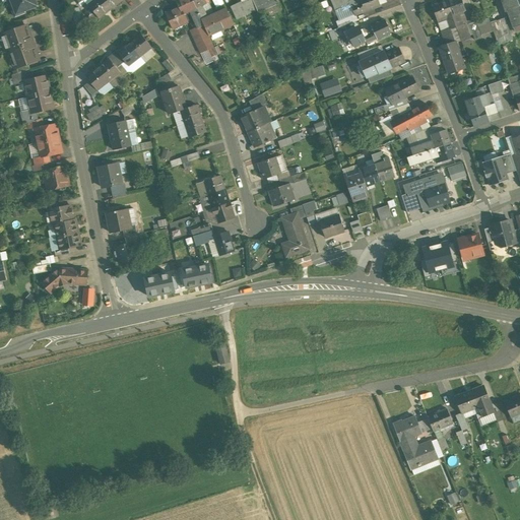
[(11,0),(13,5),(10,6),(15,17),(25,13),(24,10),(37,5),(34,0),(11,0)]
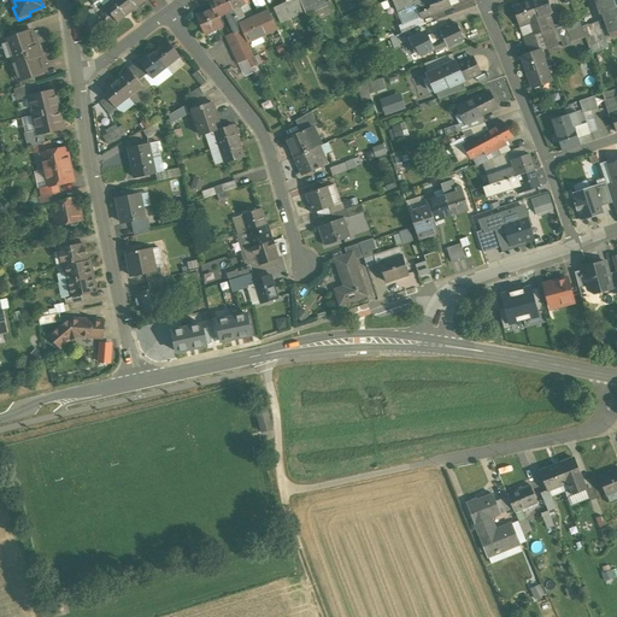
[(122,0),(112,0),(105,6),(118,23),(131,12),(122,0)]
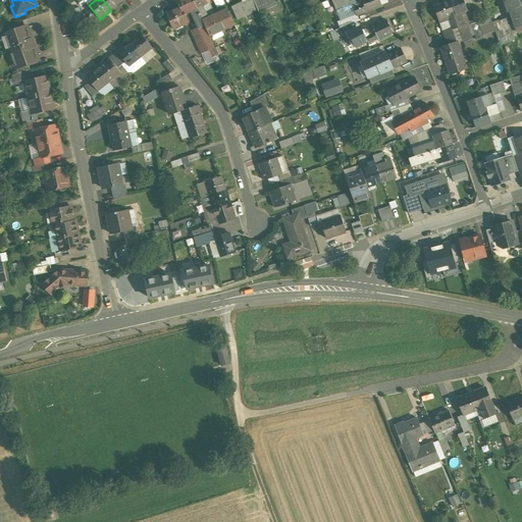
[(103,0),(111,10),(122,1),(121,0),(103,0)]
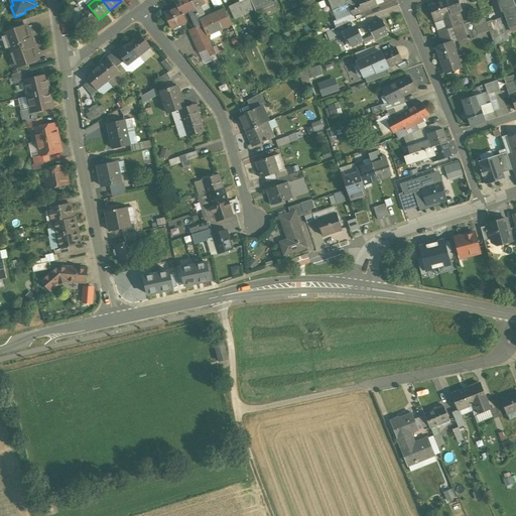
[(190,0),(175,0),(178,7),(181,14),(182,14),(189,11),(195,8),(190,0)]
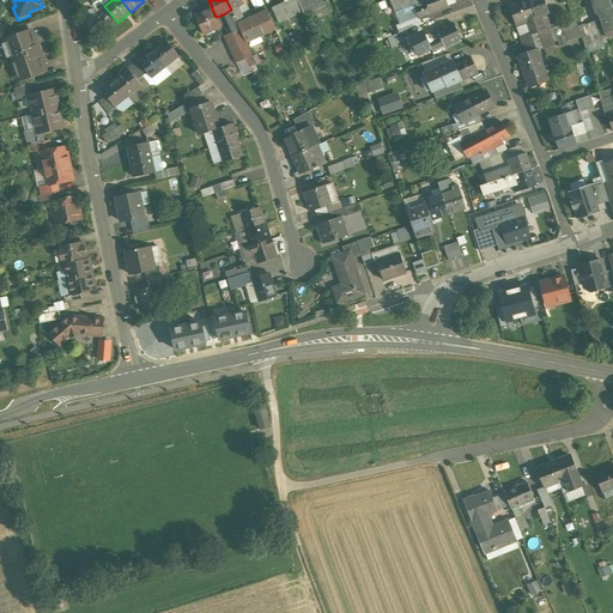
[(244,0),(226,0),(231,10),(238,7),(247,4),(244,0)]
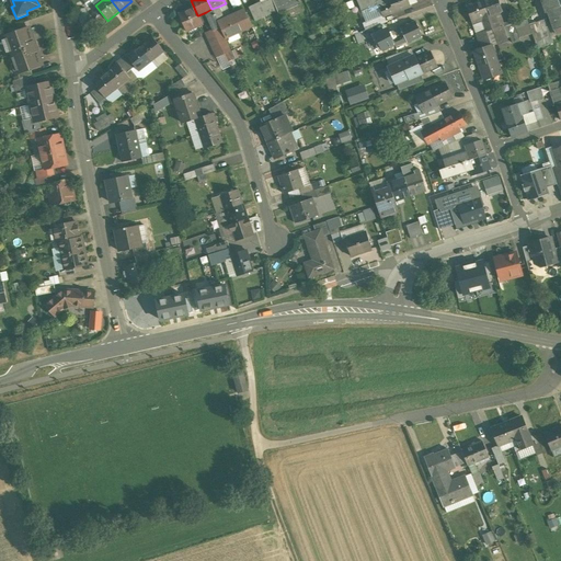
[(272,0),(264,0),(249,8),(254,22),(275,12),(273,8),(275,7),(272,0)]
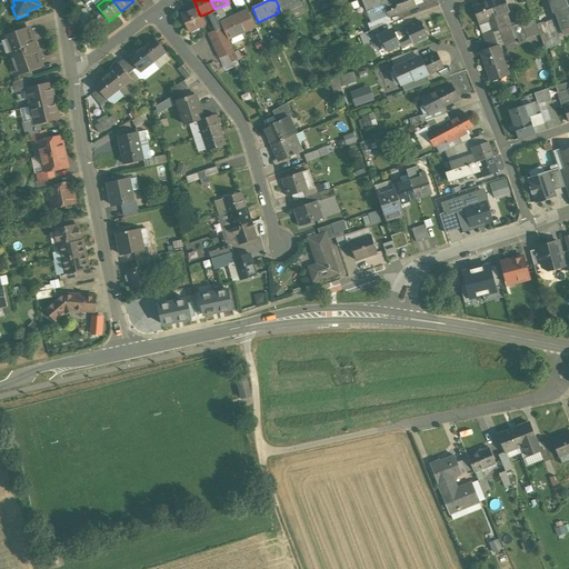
[(276,0),(279,7),(282,15),(288,12),(291,19),(308,11),(305,5),(302,0),(276,0)]
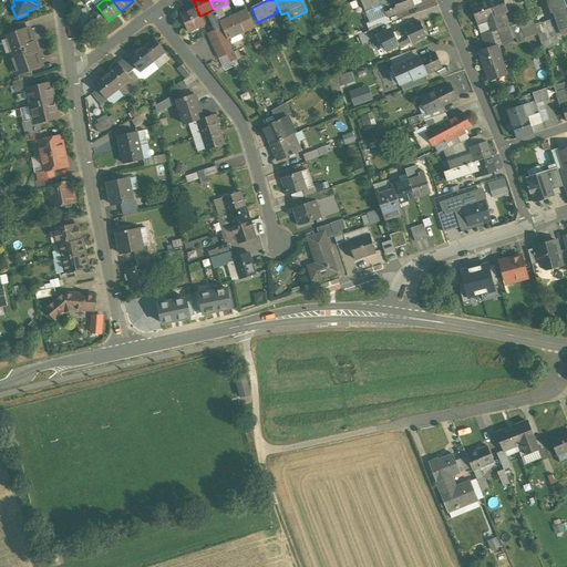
[(413,7),(411,0),(360,0),(366,12),(371,10),(372,13),(384,10),(387,17),(388,17),(413,7)]
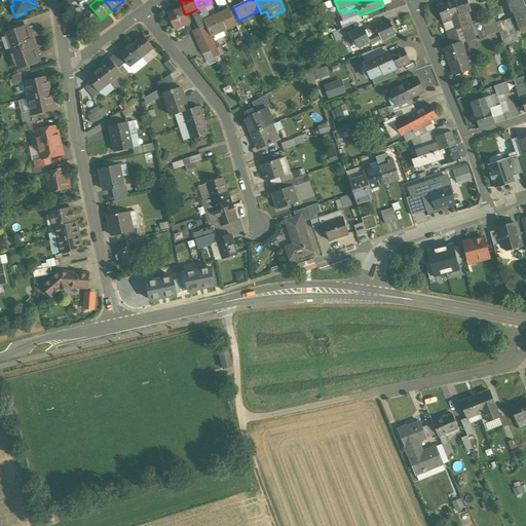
[(452,0),(438,5),(443,21),(451,17),(457,15),(452,0)]
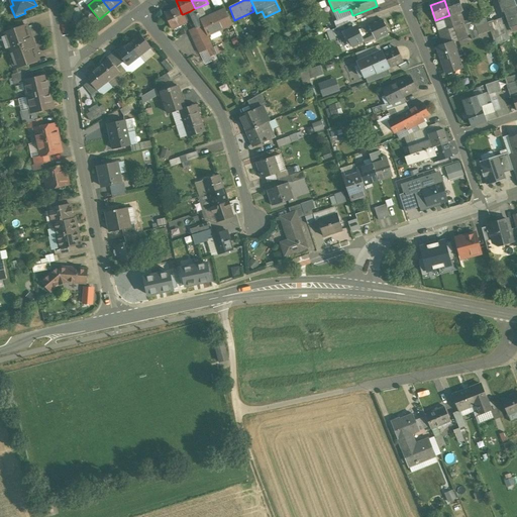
[(458,0),(444,0),(449,15),(455,13),(462,10),(458,0)]
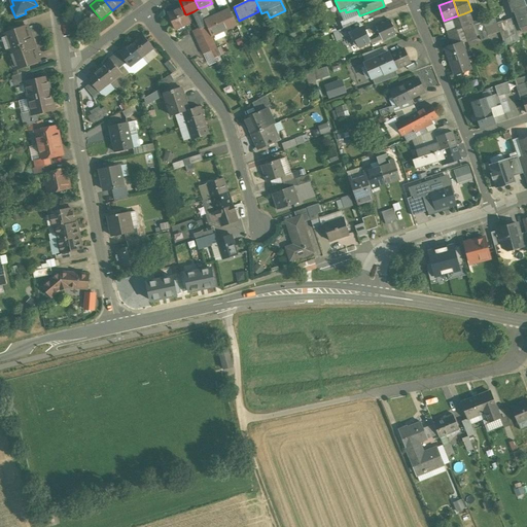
[(526,7),(526,6),(520,8),(517,0),(510,0),(514,10),(515,10),(521,28),(526,26),(526,7)]
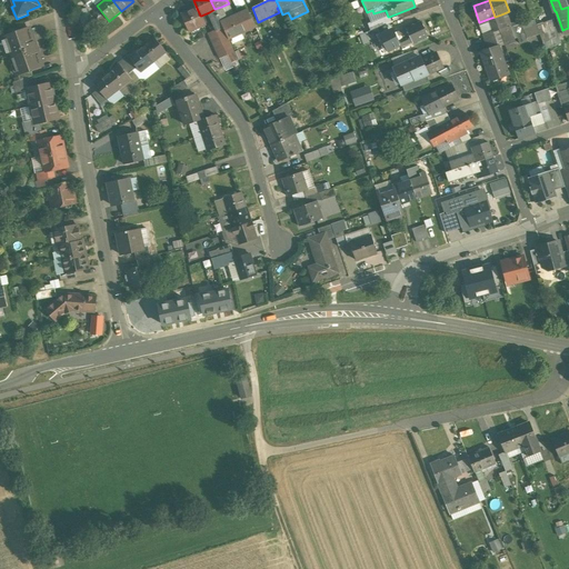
[(228,19),(221,7),(215,9),(221,22),(228,20),(228,19)]
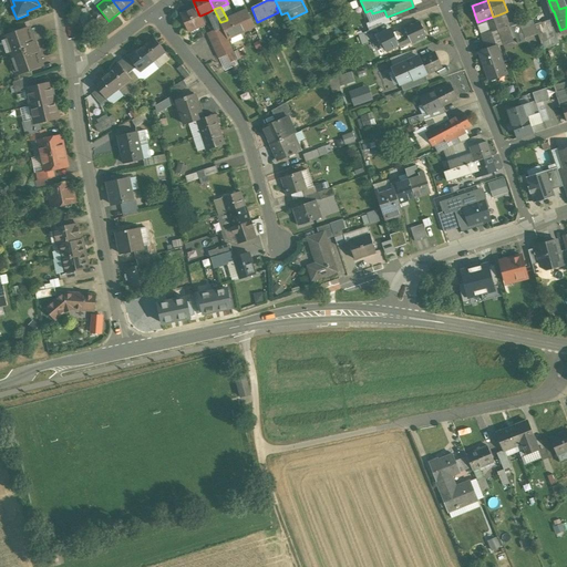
[(196,8),(182,14),(189,31),(204,24),(200,16),(199,16),(196,8)]
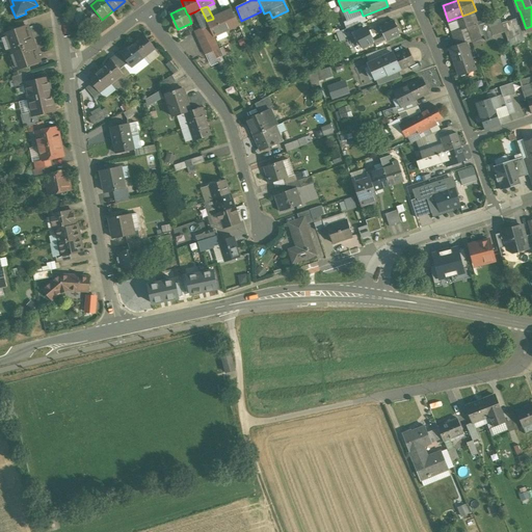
[(81,8),(75,9),(77,22),(83,21),(81,8)]
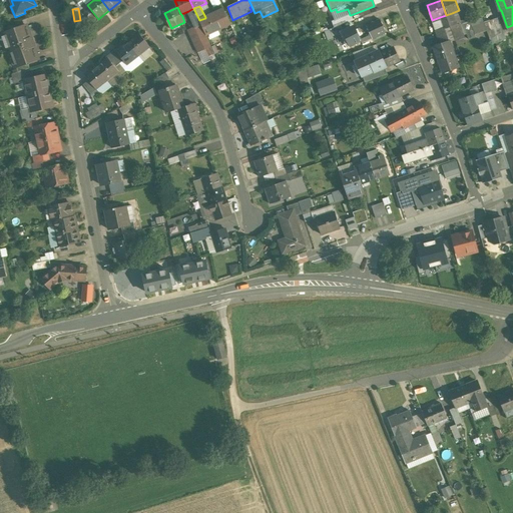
[(199,20),(193,8),(188,11),(193,22),(193,23),(199,20)]
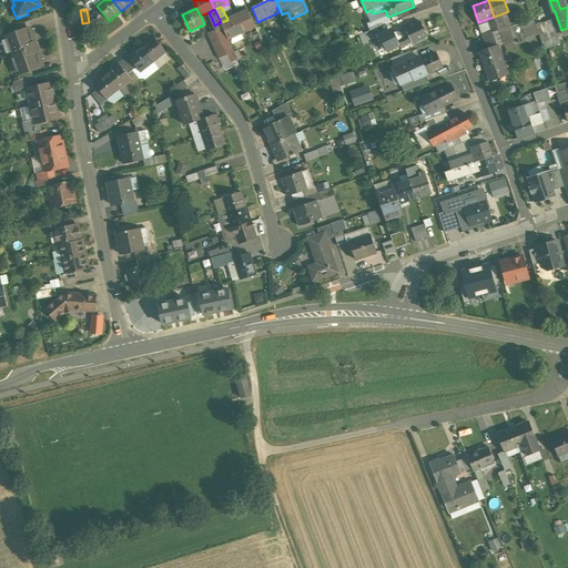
[(247,10),(227,19),(227,20),(221,22),(223,28),(229,39),(255,27),(247,10)]
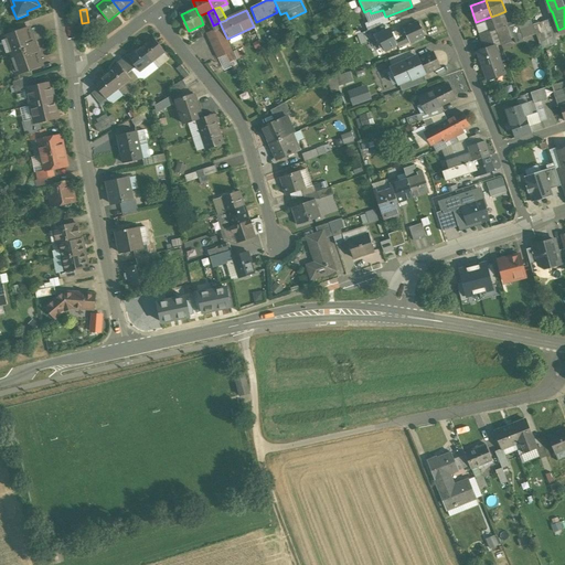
[(498,14),(491,17),(496,30),(502,28),(498,14)]
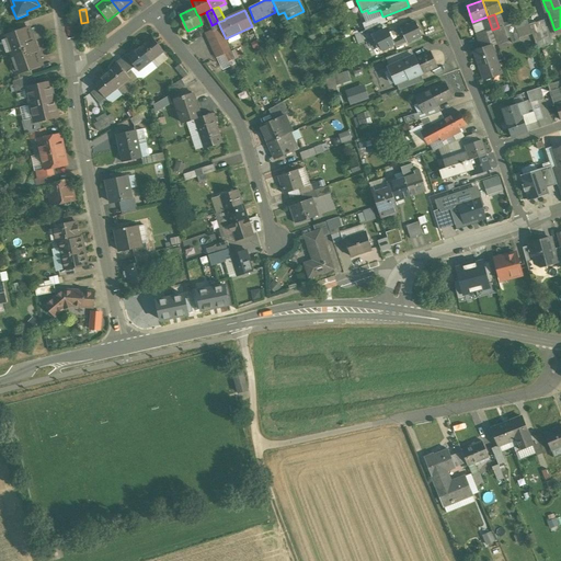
[(103,15),(93,23),(96,27),(106,21),(103,15)]
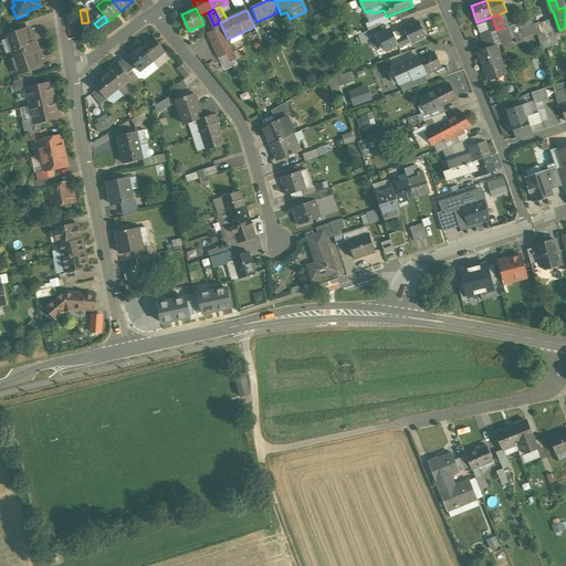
[(386,17),(366,23),(368,31),(389,22),(387,17),(386,17)]
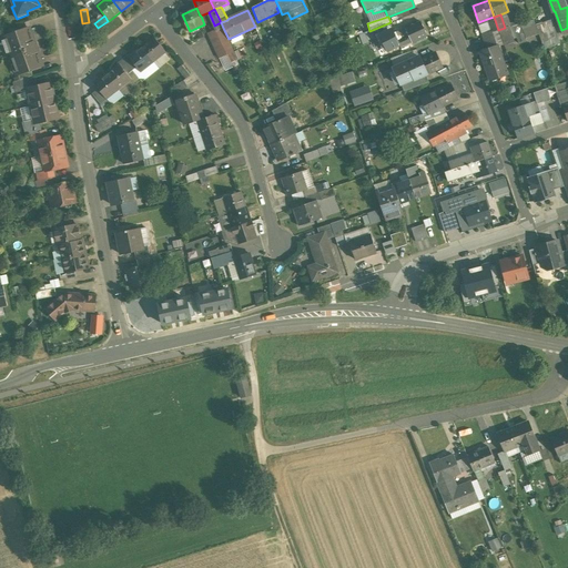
[(494,17),(487,19),(488,22),(492,32),(492,33),(497,31),(498,30),(494,17)]
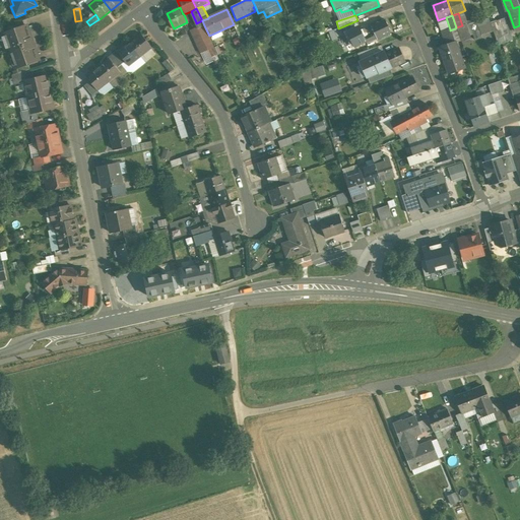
[(505,18),(496,21),(490,23),(498,45),(513,40),(505,18)]
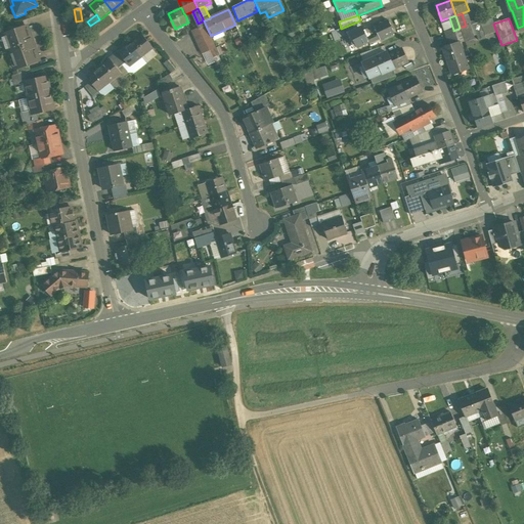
[(380,40),(394,33),(388,19),(360,33),(358,28),(350,32),(357,48),(367,44),(364,38),(366,37),(377,33),(380,40)]
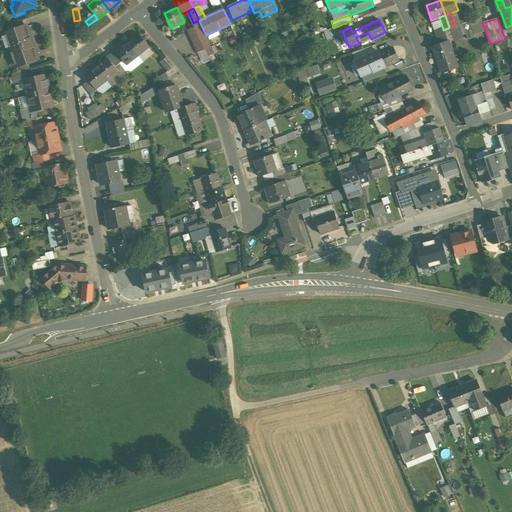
[(199,20),(193,23),(193,22),(189,24),(192,29),(201,25),(199,20)]
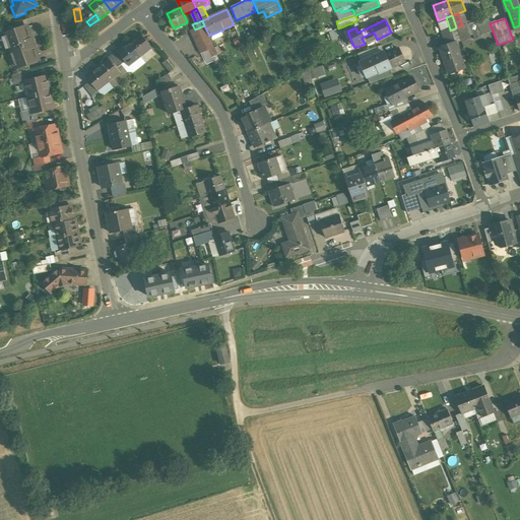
[(447,20),(439,23),(442,33),(450,29),(447,20)]
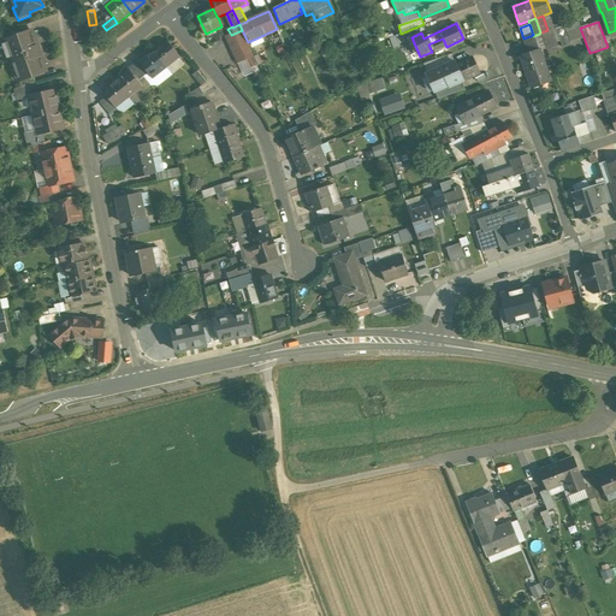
[(412,36),(424,31),(421,27),(409,30),(412,36)]
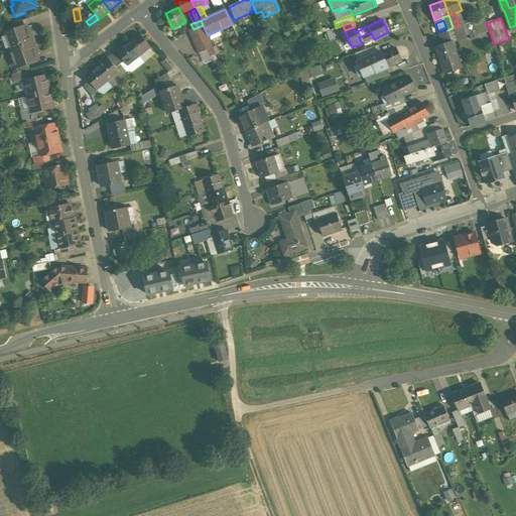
[(13,24),(2,28),(4,33),(15,29),(13,24)]
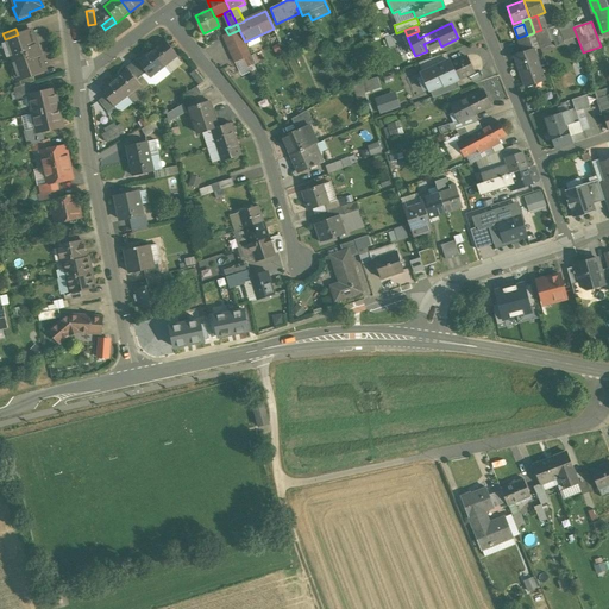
[(546,29),(541,30),(534,32),(538,43),(550,39),(546,29)]
